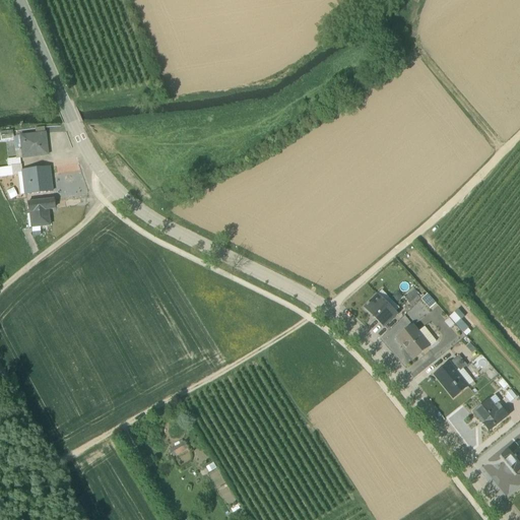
[(21,159),(47,155),(44,134),(43,127),(34,128),(35,134),(18,135),(18,136),(12,136),(12,130),(0,131),(0,139),(0,140),(12,139),(14,158),(18,157),(20,157),(20,159),(21,159)]
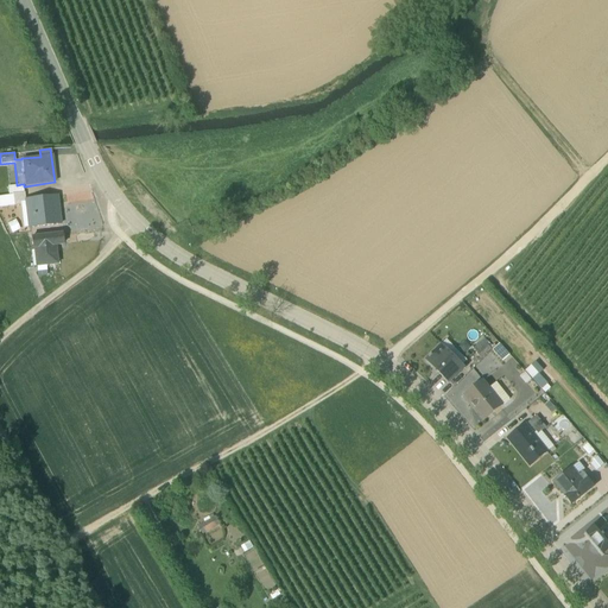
[(0,196),(24,194),(21,184),(17,185),(7,187),(7,188),(0,189),(0,196)]
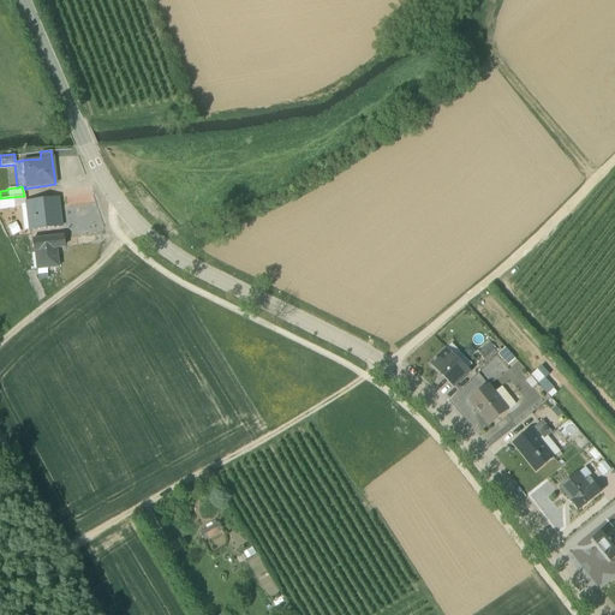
[(61,227),(58,197),(25,202),(24,196),(0,198),(0,210),(21,208),(23,231),(27,231),(28,232),(61,227)]
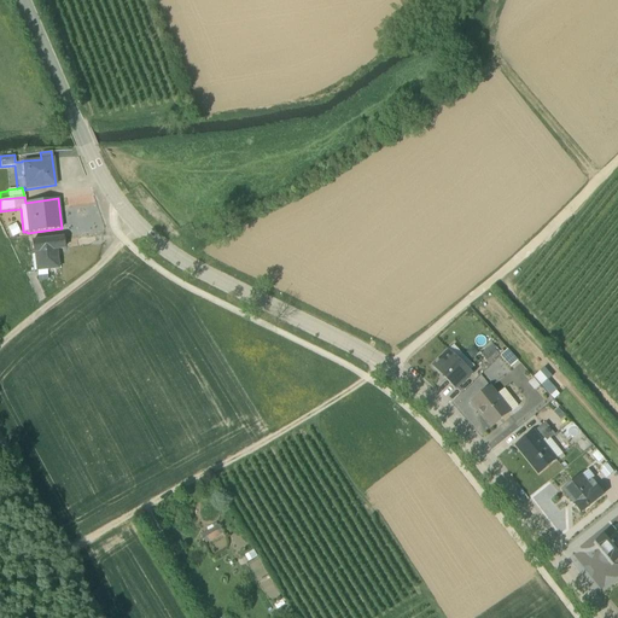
[(15,223),(7,228),(12,237),(19,233),(15,223)]
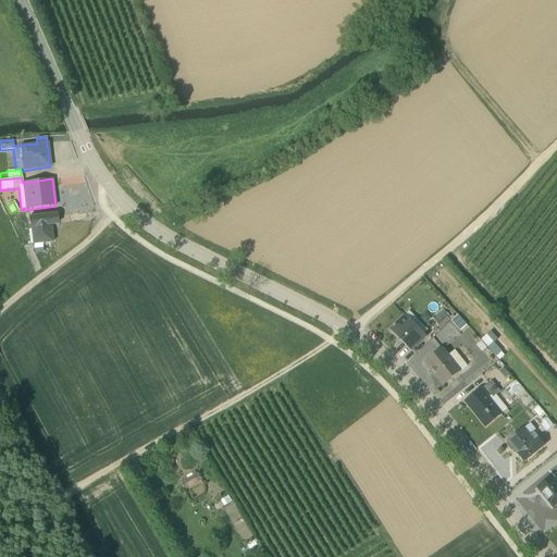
[(27,227),(29,245),(32,245),(51,243),(50,231),(49,231),(49,225),(57,225),(54,214),(27,218),(28,227),(27,227)]
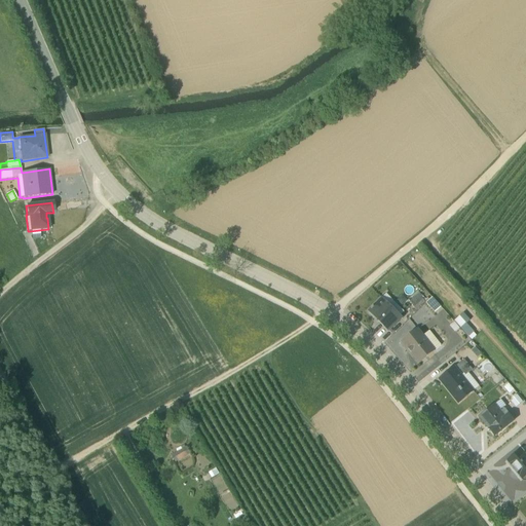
[(409,302),(416,310),(425,303),(421,298),(422,297),(419,293),(418,293),(409,302)]
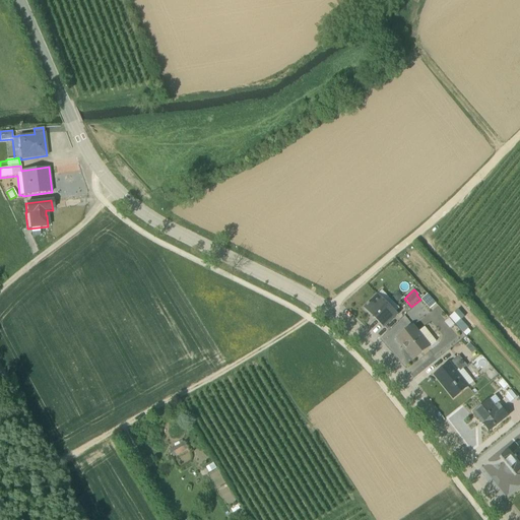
[(398,308),(382,291),(378,295),(364,308),(375,318),(374,319),(383,328),(397,315),(394,312),(398,308)]
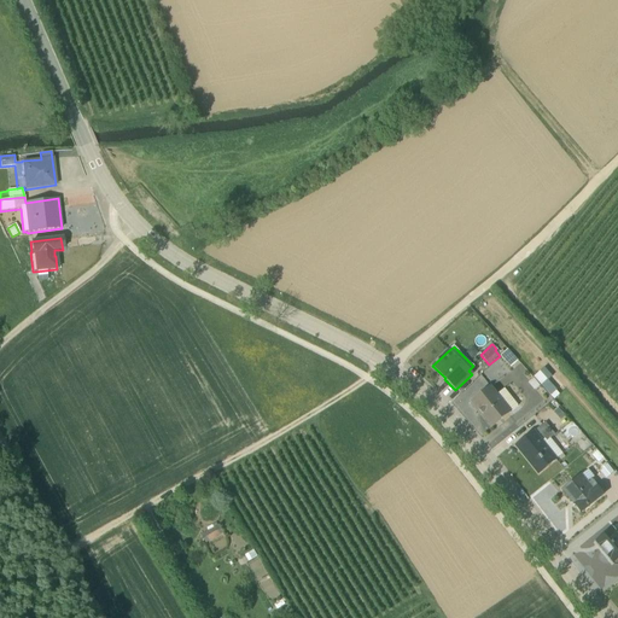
[(518,361),(507,349),(500,356),(511,368),(518,361)]
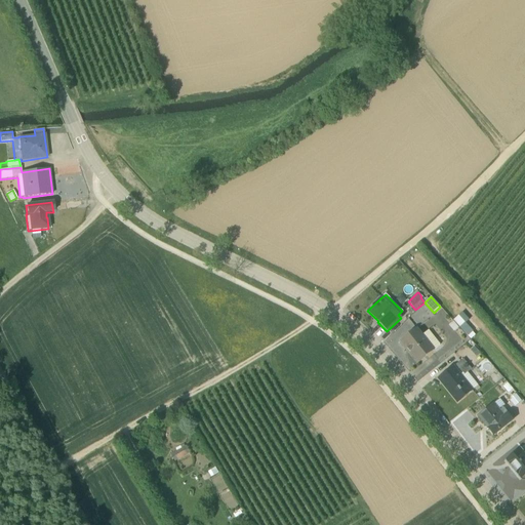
[(472,340),(477,335),(467,323),(470,321),(462,313),(454,320),(472,340)]
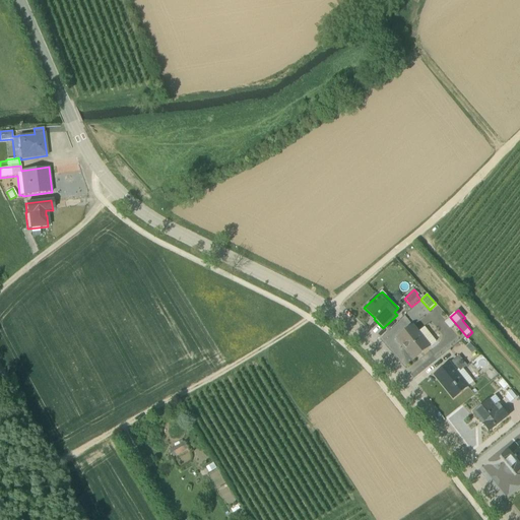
[(396,338),(413,361),(430,347),(430,346),(436,341),(424,327),(418,332),(412,325),(396,338)]
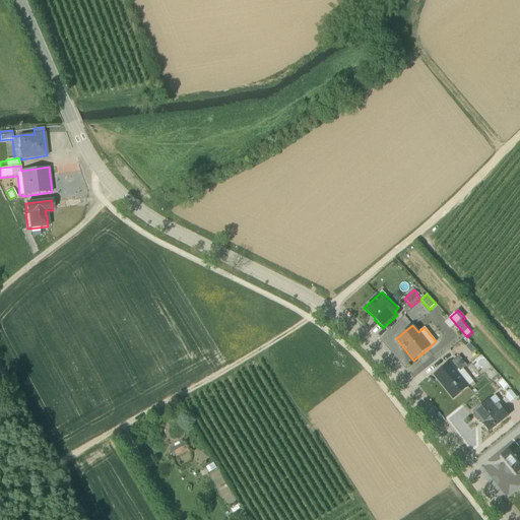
[(471,344),(465,348),(461,343),(459,345),(461,348),(458,350),(465,361),(477,351),(471,344)]
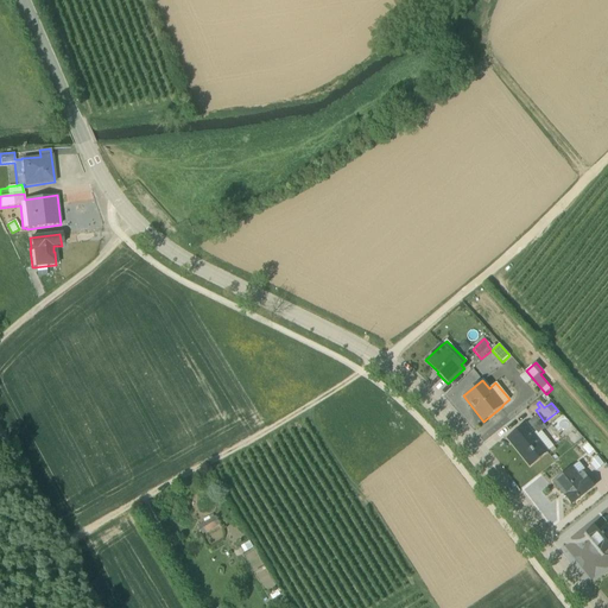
[(545,428),(536,416),(526,424),(525,423),(506,438),(529,468),(549,453),(548,451),(553,447),(542,431),(545,428)]
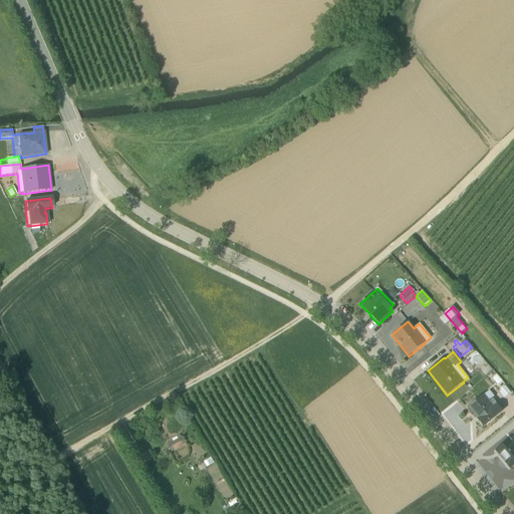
[(502,381),(496,374),(492,378),(497,386),(502,381)]
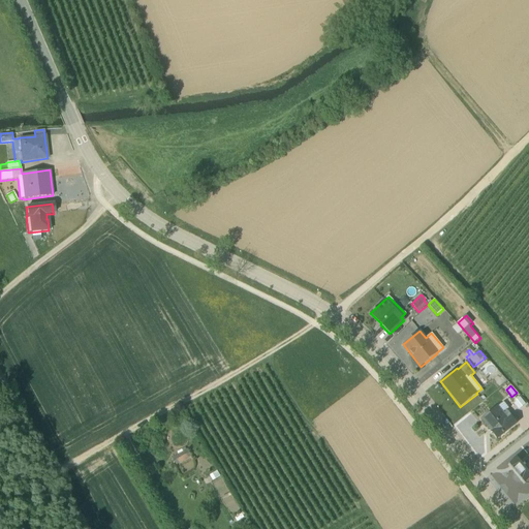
[(525,404),(519,396),(515,400),(517,402),(514,404),(519,409),(521,408),(523,407),(522,406),(525,404)]
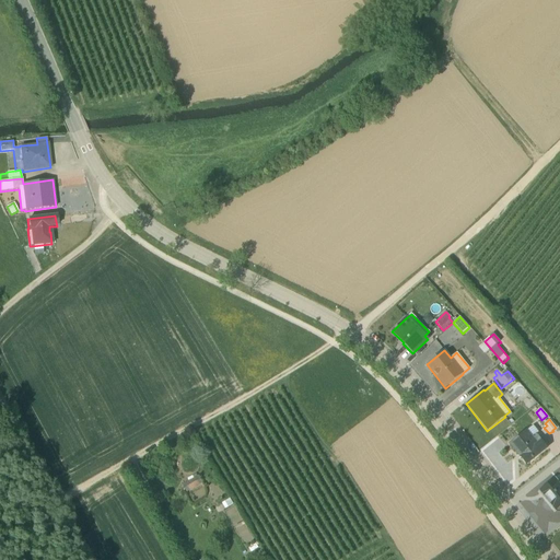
[(533,426),(509,444),(526,466),(548,448),(536,434),(538,433),(533,426)]
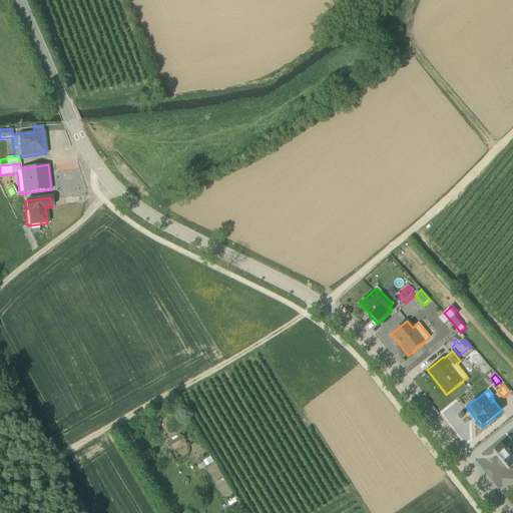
[(172,451),(184,444),(179,436),(168,443),(172,451)]
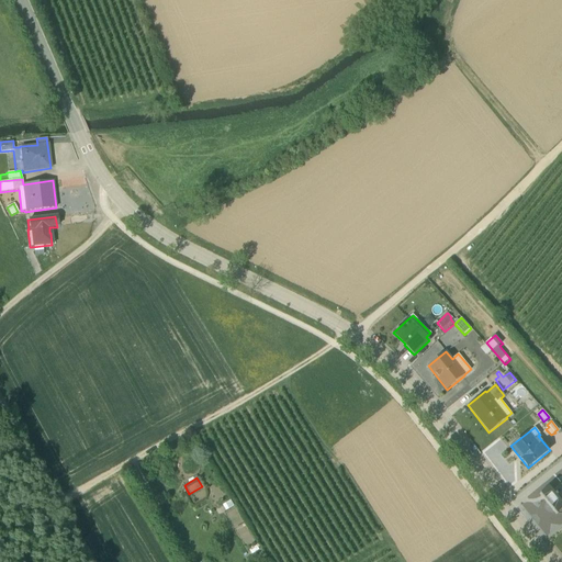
[(561,485),(557,479),(539,493),(557,514),(561,509),(561,485)]
